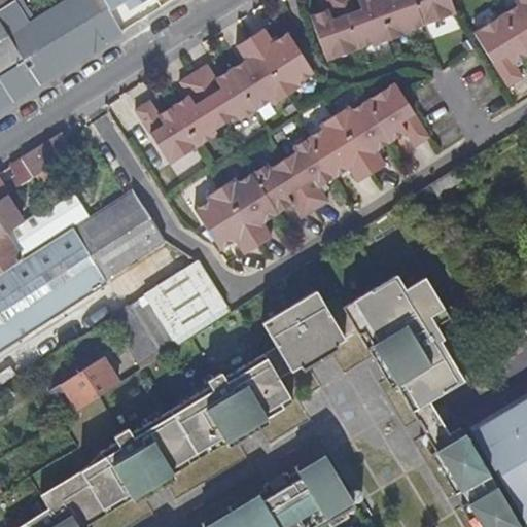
[(0,22),(25,61),(24,61),(0,75),(0,110),(115,38),(102,16),(101,14),(110,8),(105,0),(13,0),(0,9),(0,22)]
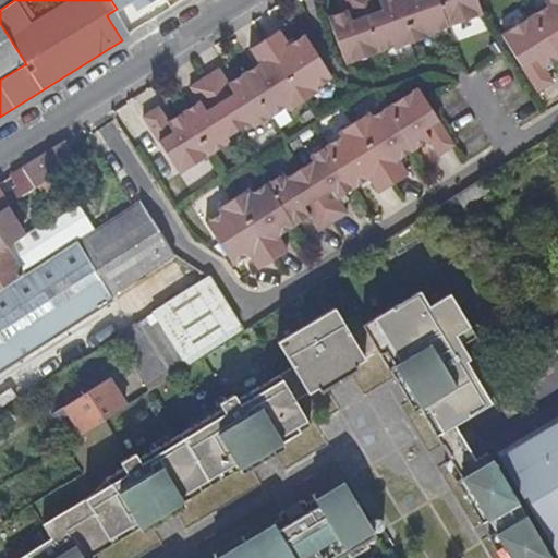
[(114,0),(122,12),(144,0),(114,0)]
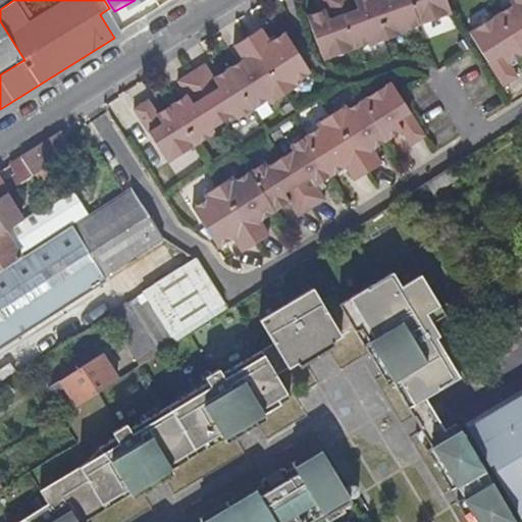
[(322,0),(326,9),(309,15),(325,59),(371,42),(372,44),(408,32),(407,30),(451,13),(446,0),(322,0)]
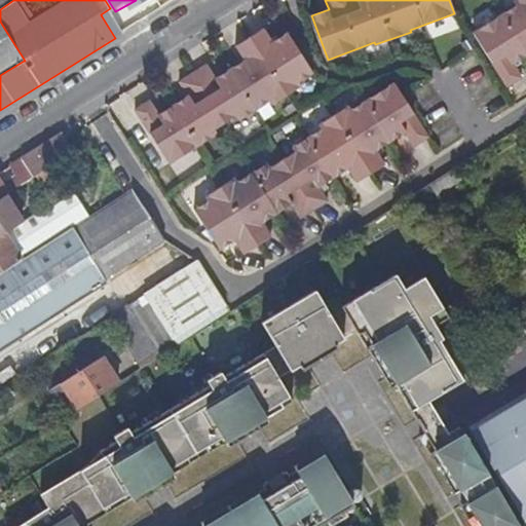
[(525,0),(513,0),(516,3),(501,12),(525,51),(525,0)]
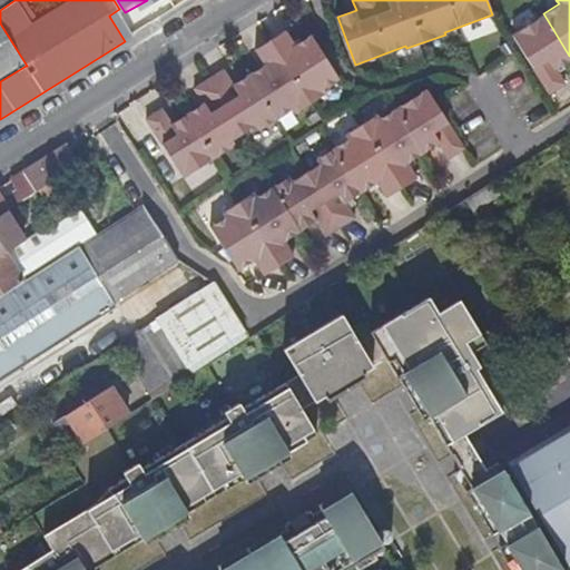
[(569,56),(543,13),(512,33),(550,95),(567,85),(557,69),(569,60),(569,56)]
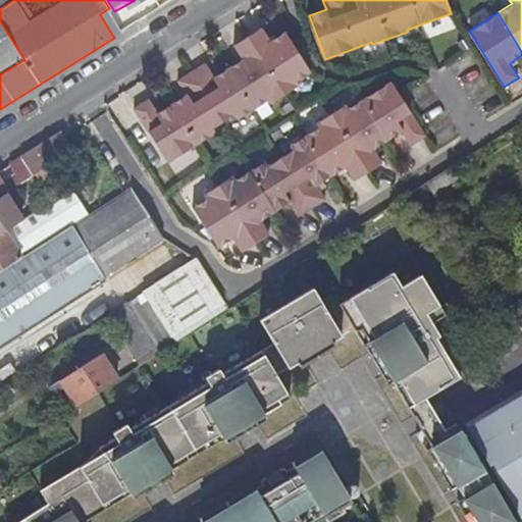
[(0,21),(0,24),(23,60),(24,60),(0,21)]
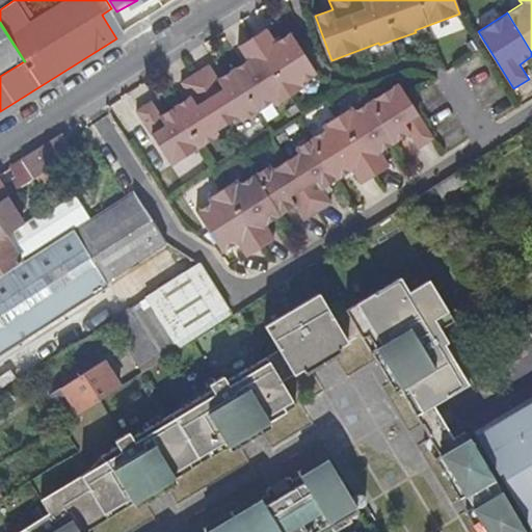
[(0,76),(24,61),(0,25),(0,76)]
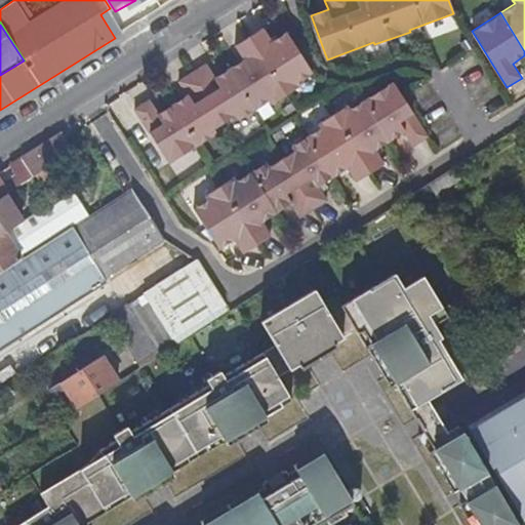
[(263,29),(248,38),(285,96),(300,86),(297,82),(312,74),(286,33),(271,43),(263,29)]
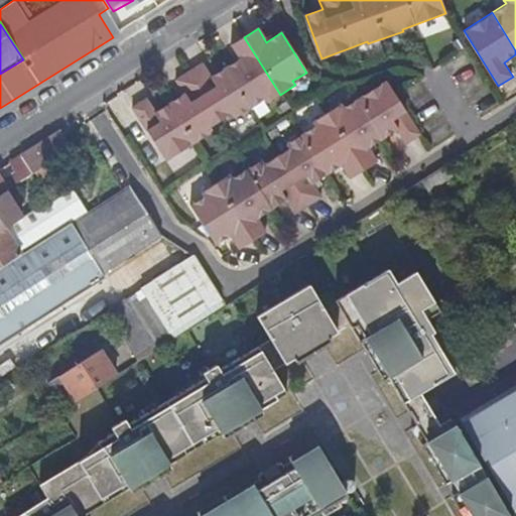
[(240,58),(225,69),(250,108),(263,100),(266,104),(280,95),(244,37),(232,45),(240,58)]
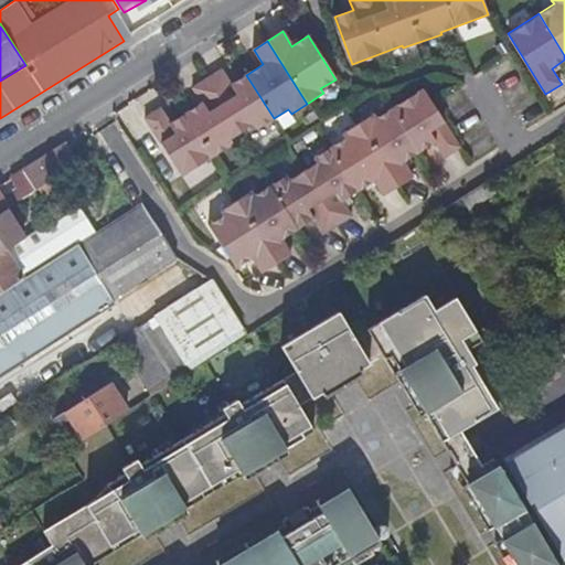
[(222,70),(206,80),(241,134),(254,125),(257,129),(274,118),(246,75),(232,85),(222,70)]
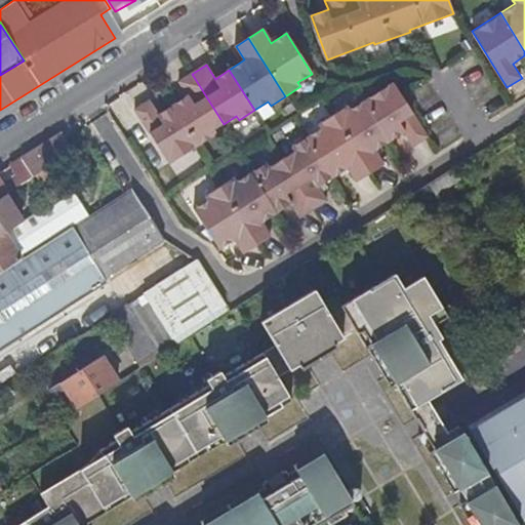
[(188,96),(172,107),(198,146),(213,136),(211,131),(224,124),(192,74),(178,82),(188,96)]
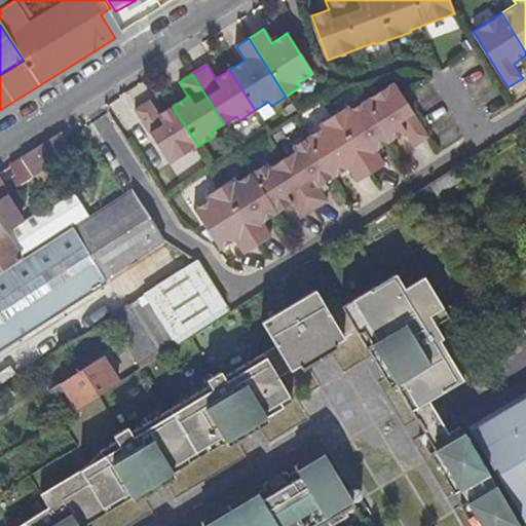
[(393,84),(365,103),(390,143),(405,134),(414,147),(428,138),(402,97),(393,84)]
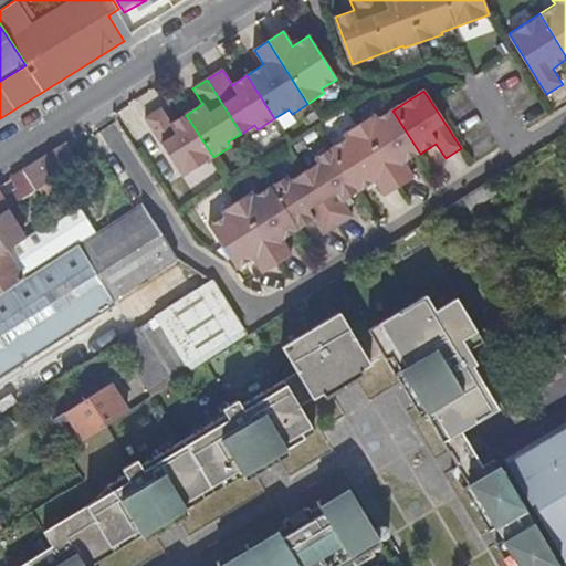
[(160,108),(145,118),(181,177),(213,157),(186,115),(170,124),(160,108)]
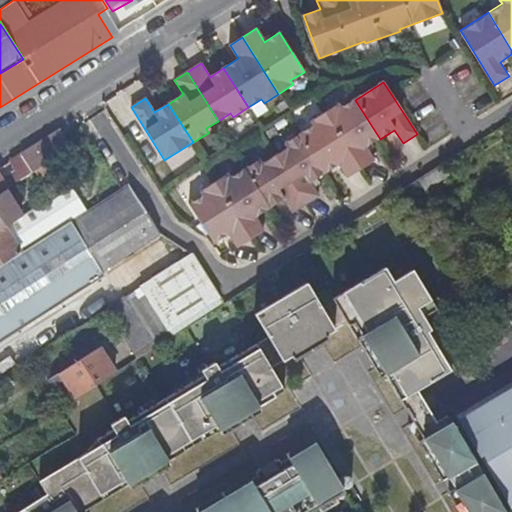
[(339,104),(325,113),(361,170),(374,162),(365,148),(380,139),(355,100),(342,109),(339,104)]
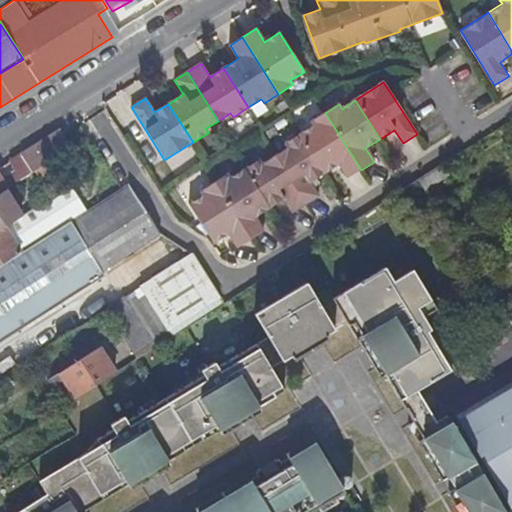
[(313,127),(300,135),(325,174),(339,165),(348,179),(361,170),(325,113),(310,123),(313,127)]
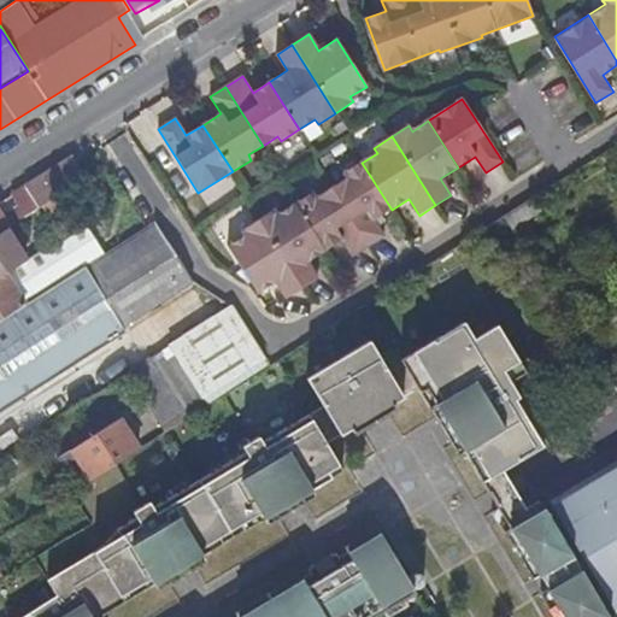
[(62,193),(84,178),(72,159),(25,191),(37,209),(62,193)]
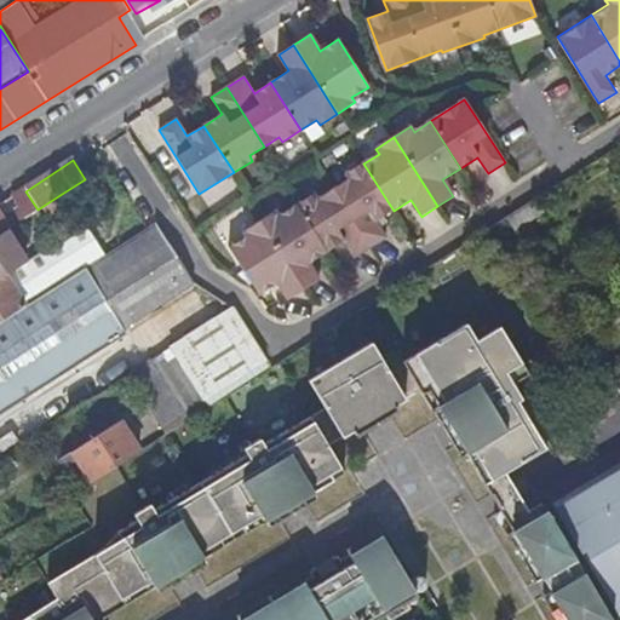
[(348,181),(333,190),(371,248),(386,239),(375,222),(394,211),(363,164),(345,176),(348,181)]
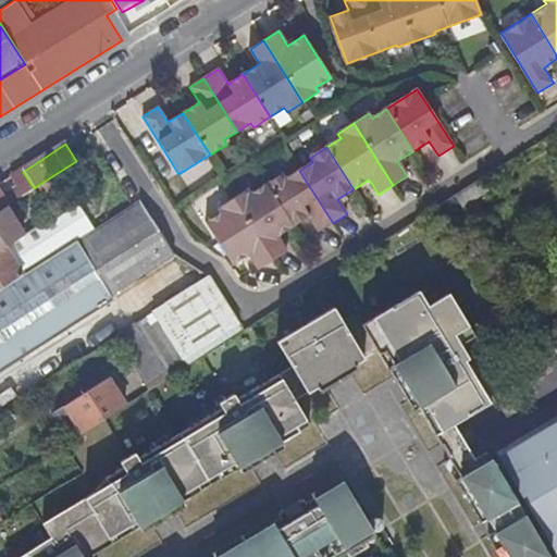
[(0,210),(34,188),(23,172),(21,169),(10,175),(14,185),(8,189),(9,193),(0,198),(0,197),(0,210)]
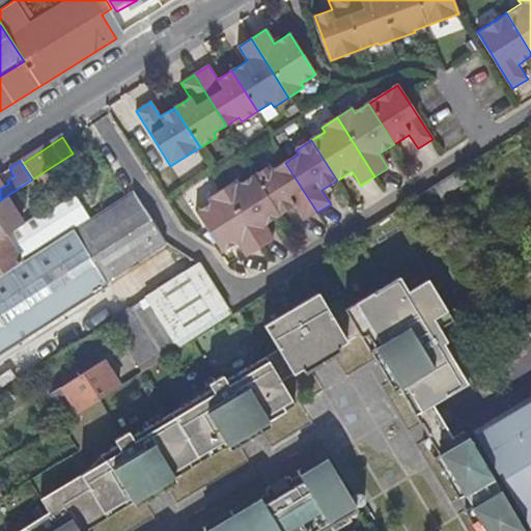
[(270,166),(253,176),(279,217),(295,207),(304,222),(317,213),(285,163),(273,170),(270,166)]
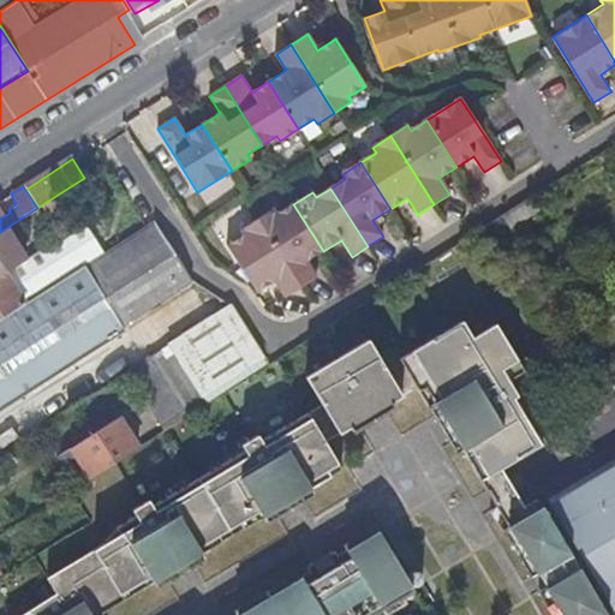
[(0,276),(5,274),(83,224),(61,192),(37,208),(0,232),(0,276)]
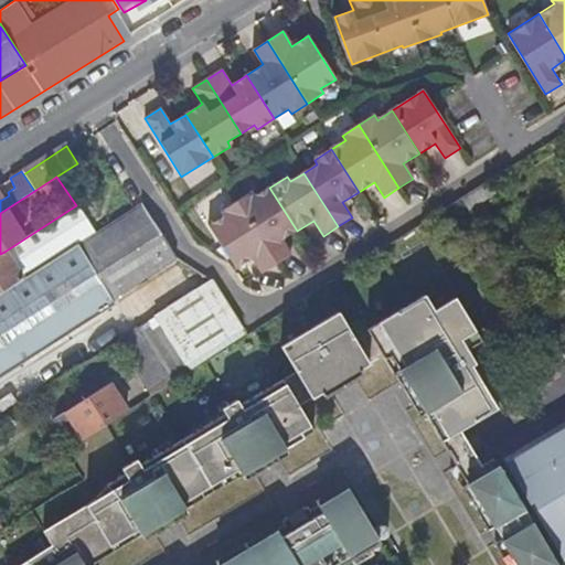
[(253,192),(236,202),(277,265),(291,256),(281,241),(297,231),(269,188),(255,198),(253,192)]
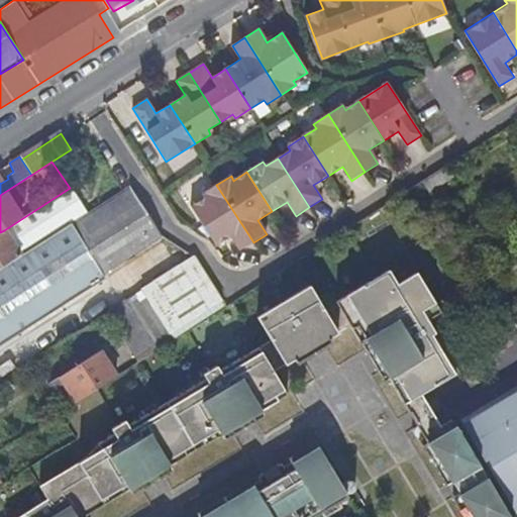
[(205,199),(191,208),(216,247),(231,237),(239,251),(253,242),(216,185),(202,195),(205,199)]
